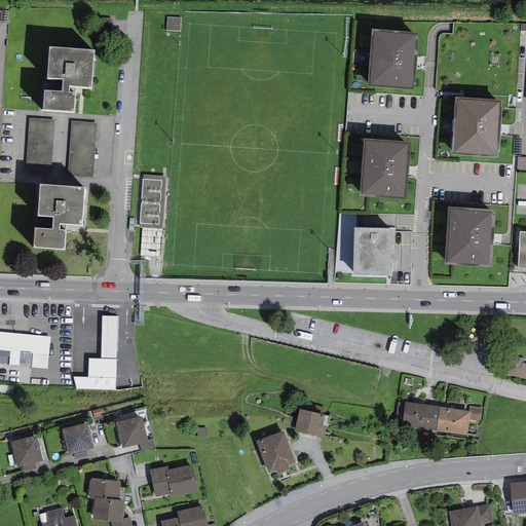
[(415,34),(374,31),(370,84),(412,87),(415,34)]
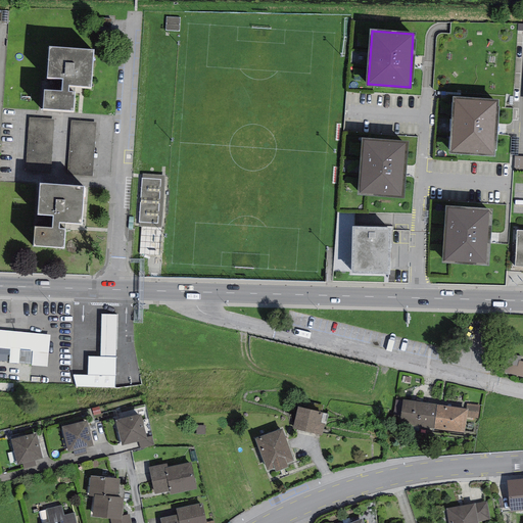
[(94,49),(49,47),(47,78),(62,79),(62,91),(44,90),(43,109),(74,111),(75,92),(68,92),(69,87),(91,88),(94,49)]
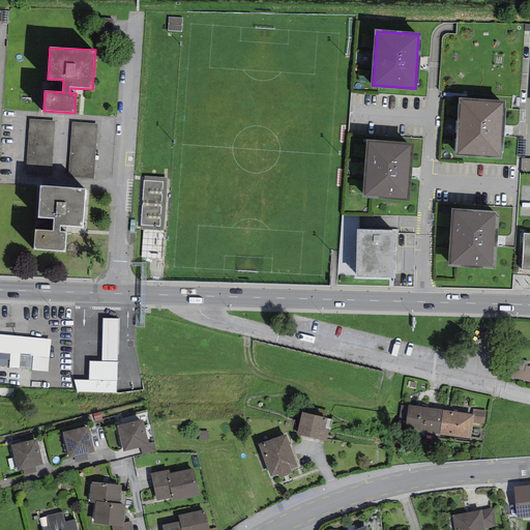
[(503,102),(461,100),(458,153),(500,156),(503,102)]
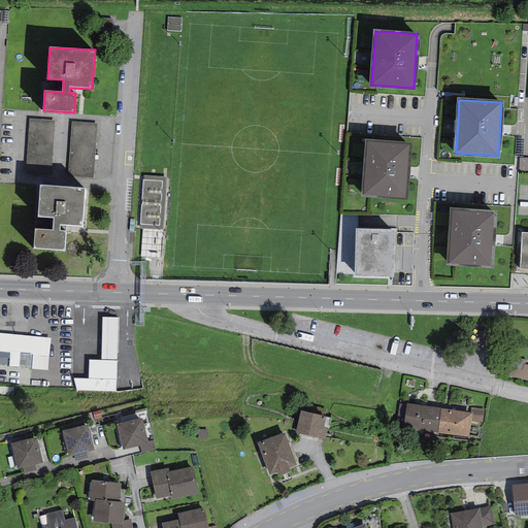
[(26,173),(52,175),(55,121),(30,119),(26,173)]
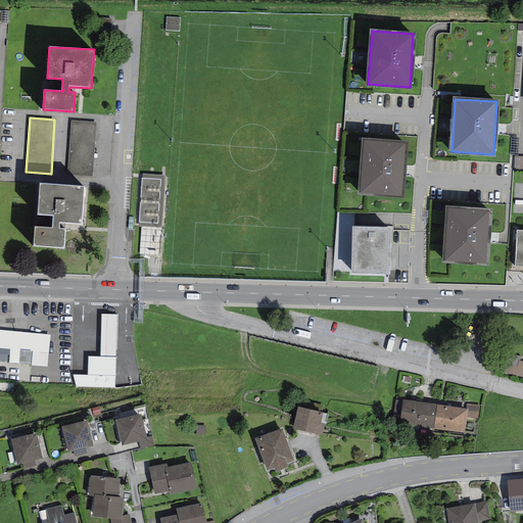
[(67,175),(93,177),(96,123),(72,122),(67,175)]
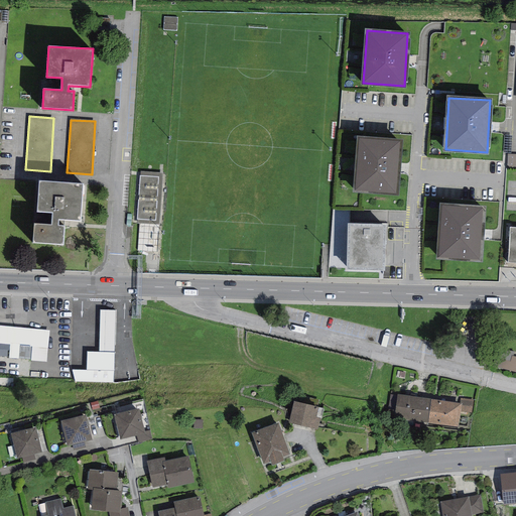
[(400,141),(359,138),(355,190),(396,194),(400,141)]
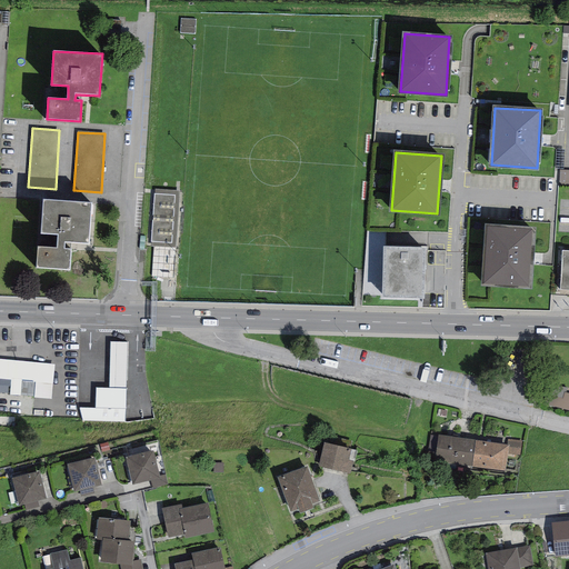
[(568,186),(568,170),(560,170),(559,186),(568,186)]
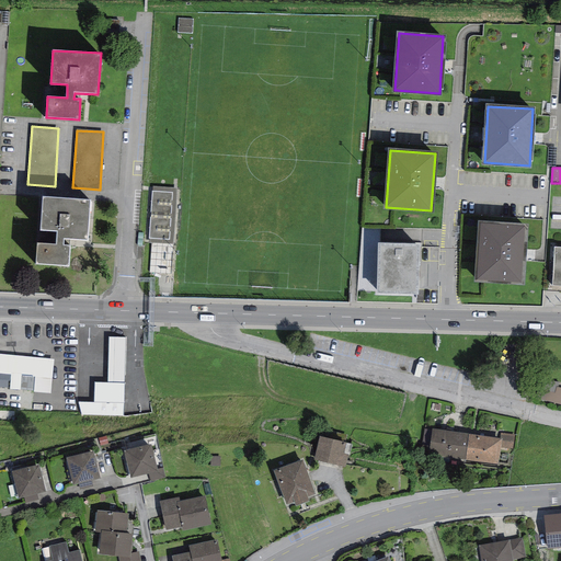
[(178,189),(153,186),(149,242),(151,243),(149,273),(171,274),(178,189)]
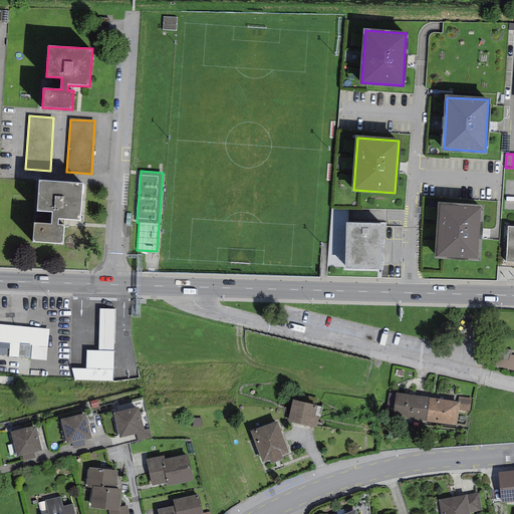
[(83,183),(39,181),(37,211),(52,212),(51,224),(34,223),(33,242),(63,244),(64,225),(58,225),(59,220),(80,221),(83,183)]
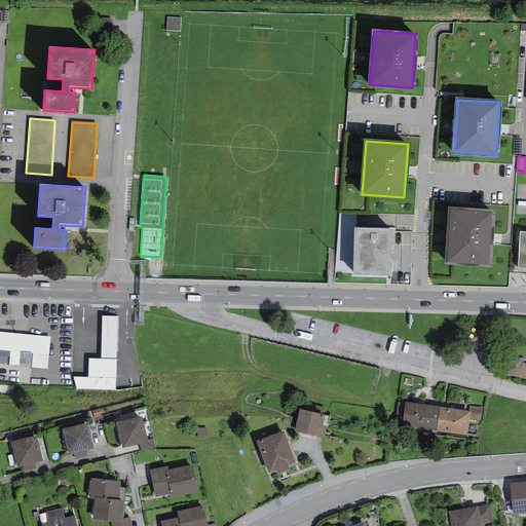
[(449,209),(446,262),(488,265),(492,212),(449,209)]
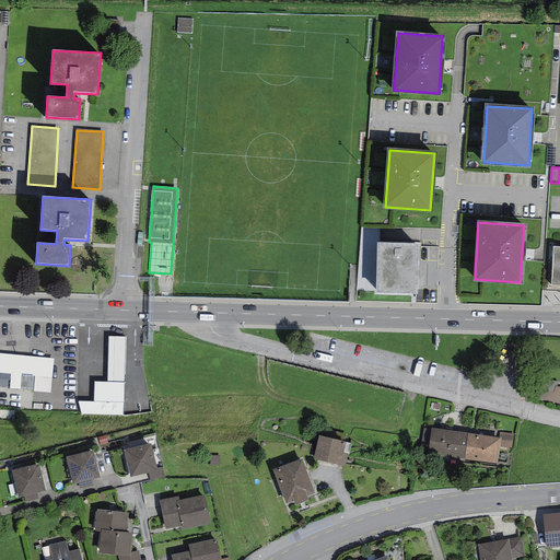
[(380,243),(380,228),(361,228),(357,290),(376,291),(377,243),(380,243)]
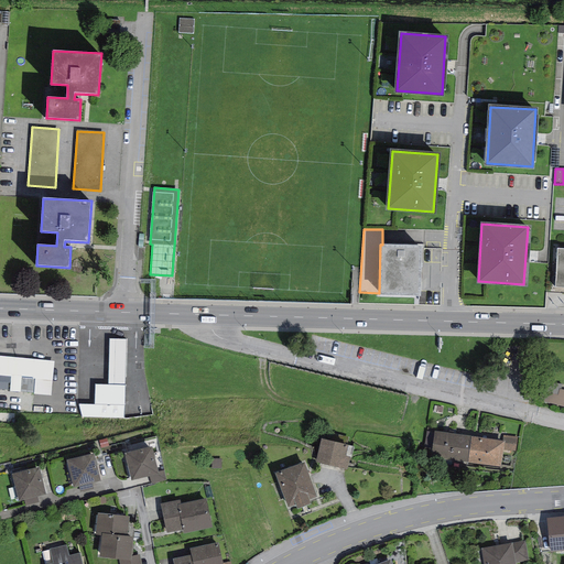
[(379,295),(420,296),(421,246),(382,245),(380,245),(379,293),(379,295)]
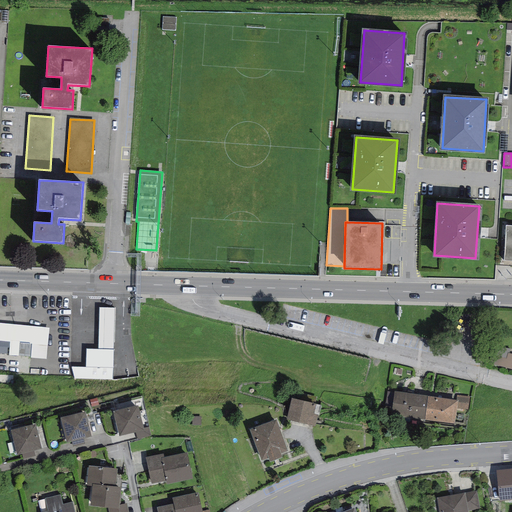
[(114,346),(115,308),(99,308),(98,345),(98,350),(114,350),(114,346)]
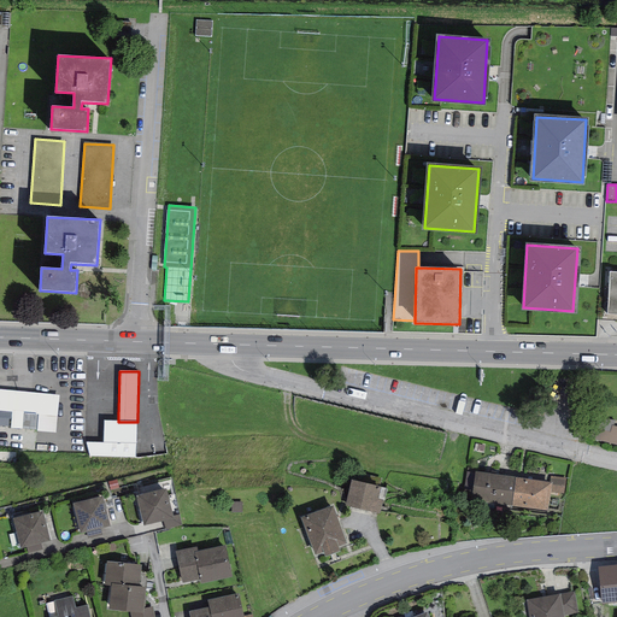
[(60,394),(0,389),(0,428),(57,434),(60,394)]
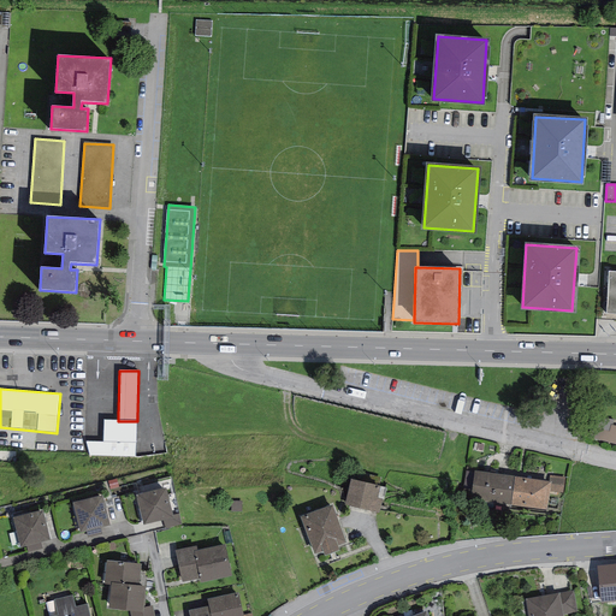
[(104,442),(86,442),(89,456),(135,457),(137,421),(118,421),(104,420),(104,442)]
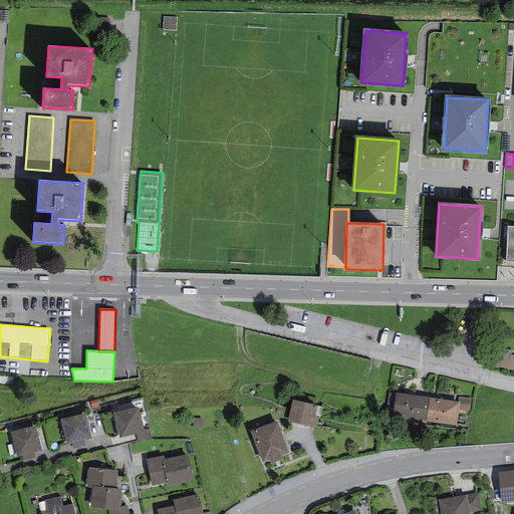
[(513,352),(498,350),(496,367),(513,369),(513,352)]
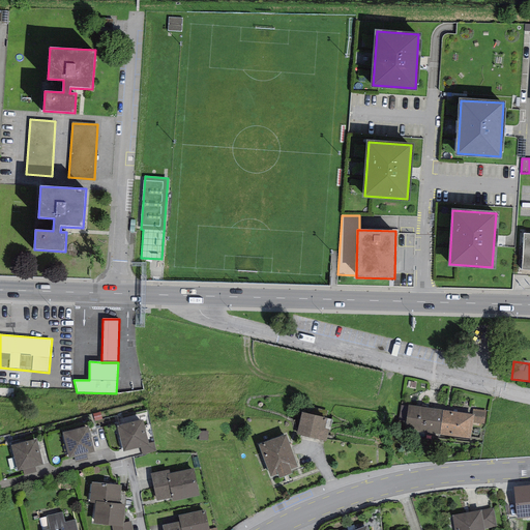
[(440,434),(443,410),(407,405),(404,430),(440,434)]
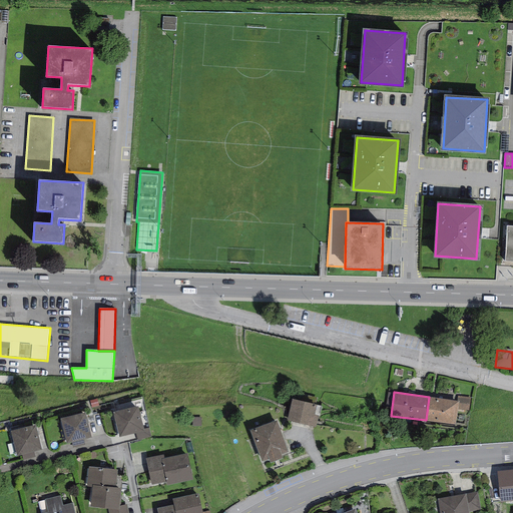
[(457,401),(429,397),(426,420),(456,425),(458,409),(469,411),(471,397),(458,395),(457,401)]
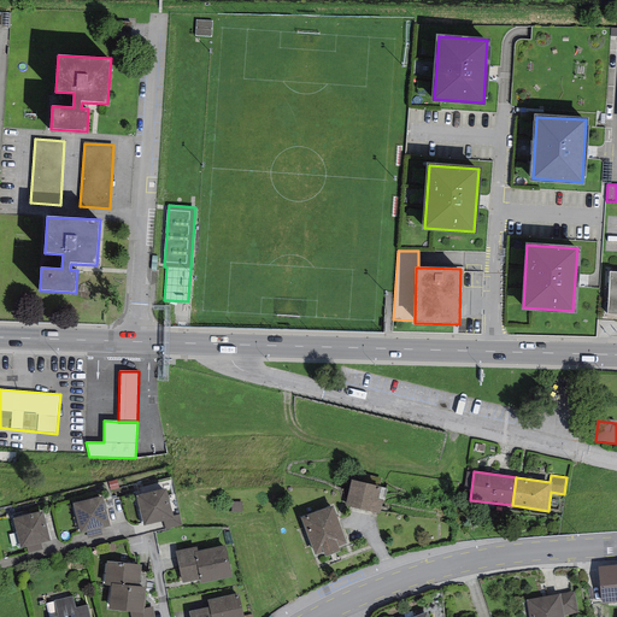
[(380,515),(386,488),(352,481),(346,506),(380,515)]
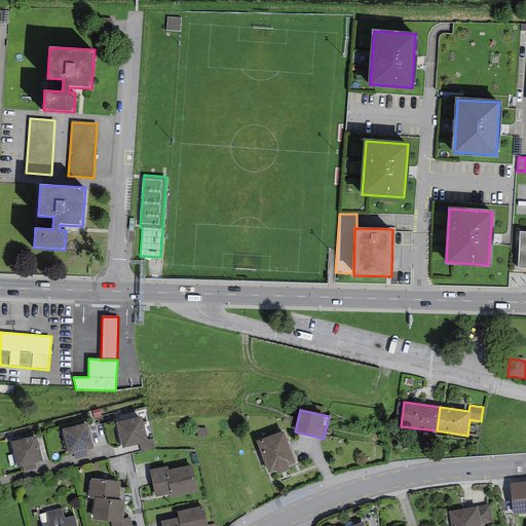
[(116,423),(122,448),(139,444),(141,451),(155,448),(153,439),(147,440),(142,416),(116,423)]
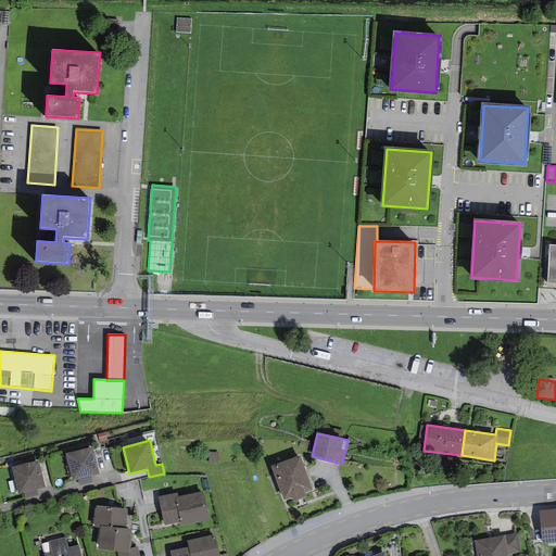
[(92,447),(65,454),(72,481),(77,479),(90,477),(99,475),(92,447)]
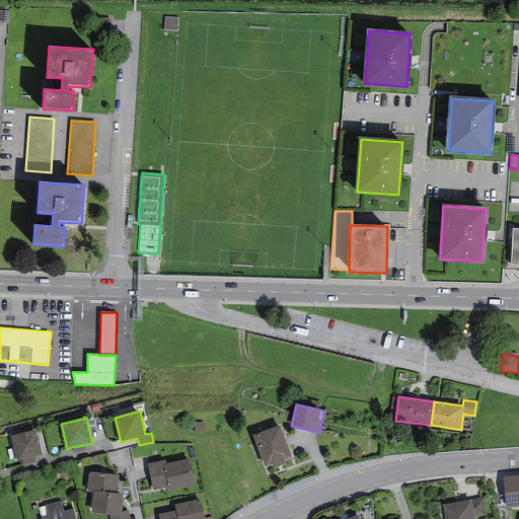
[(253,436),(265,467),(272,464),(274,468),(286,464),(285,460),(292,457),(280,426),(253,436)]
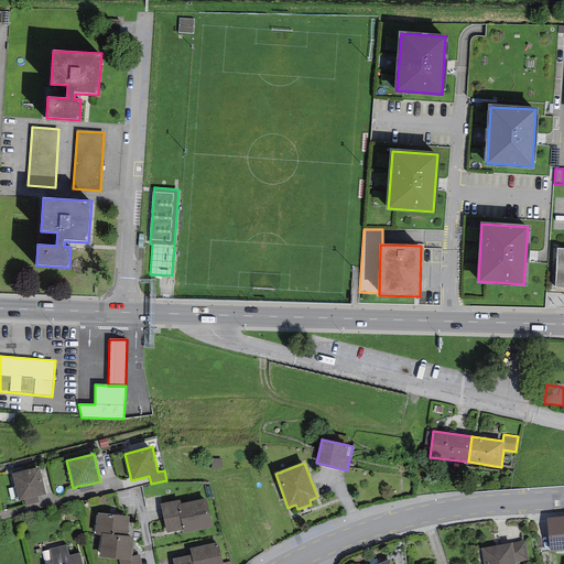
[(39,467),(11,474),(18,501),(24,499),(36,496),(45,494),(39,467)]
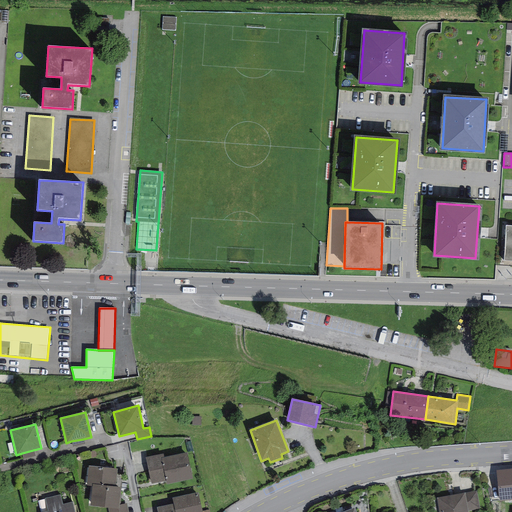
[(84,444),(83,439),(71,441),(73,447),(84,444)]
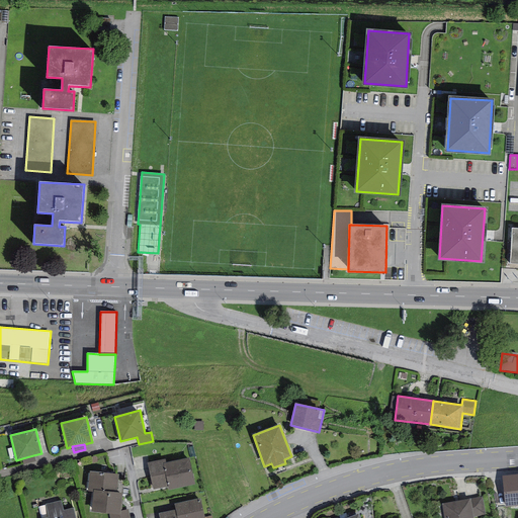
[(35,461),(33,455),(22,458),(23,464),(35,461)]
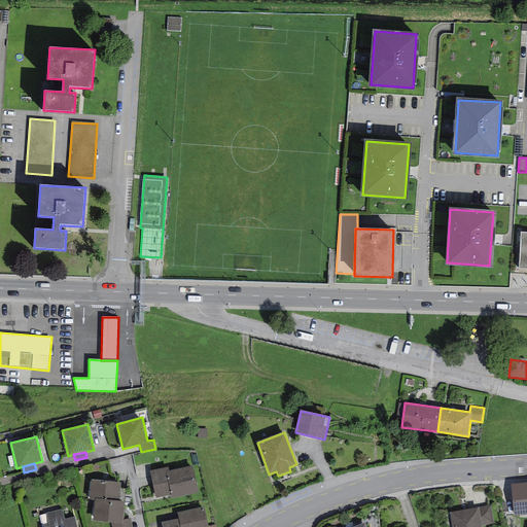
[(168,466),(149,470),(155,498),(171,495),(171,498),(198,493),(192,465),(169,470),(168,466)]
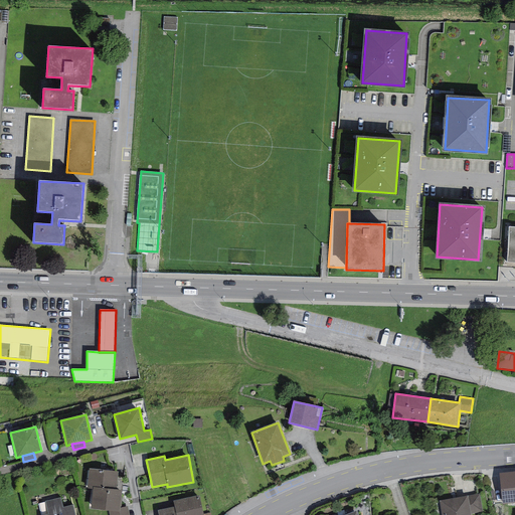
[(116,490),(118,472),(90,469),(88,489),(93,489),(93,487),(116,490)]
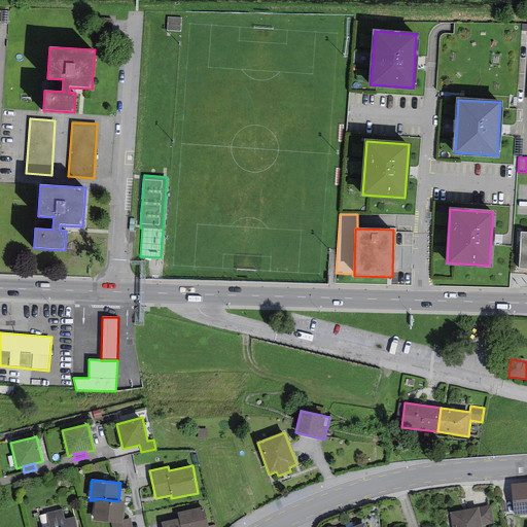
[(526,482),(511,484),(514,517),(526,515),(526,482)]
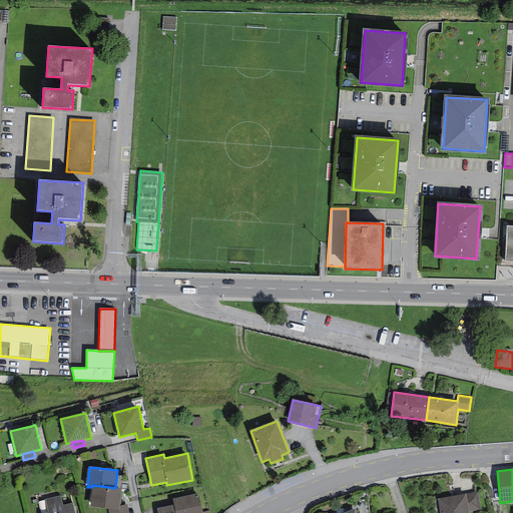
[(92,487),(90,507),(108,510),(108,508),(118,509),(118,506),(121,489),(115,488),(92,485),(92,487)]
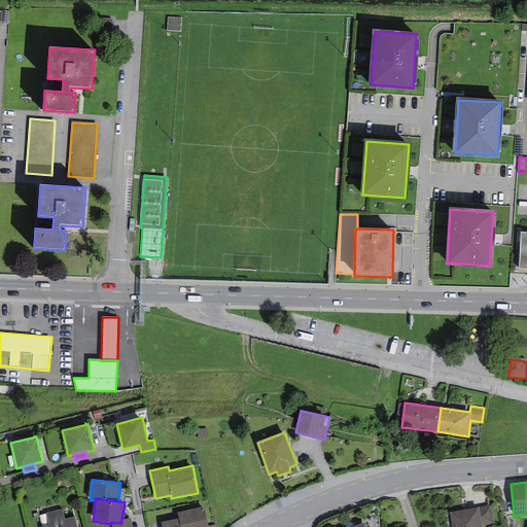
[(479,507),(482,526),(493,524),(491,505),(479,507)]
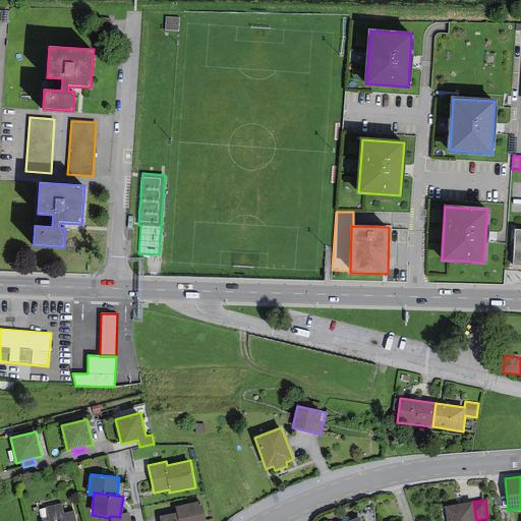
[(160,517),(160,520),(206,520),(201,501),(175,507),(176,513),(160,517)]
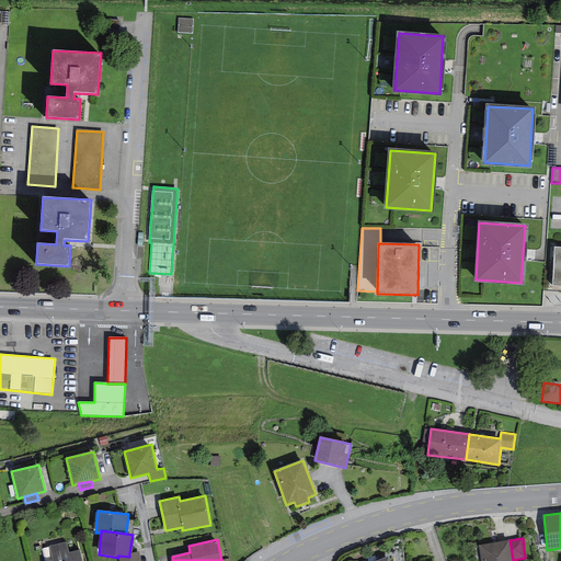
[(479,546),(480,560),(513,560),(510,540),(479,546)]
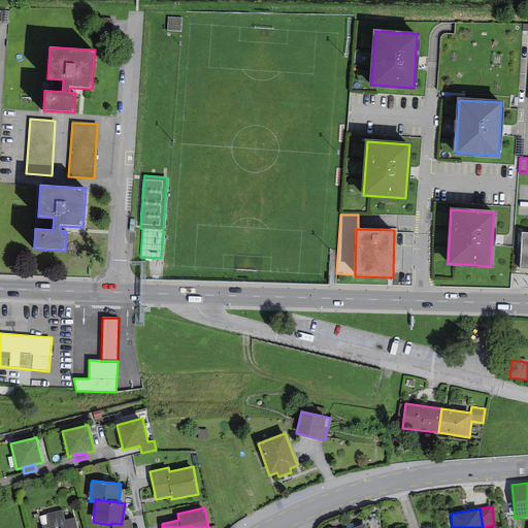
[(77,527),(74,518),(65,520),(63,509),(45,514),(48,527),(43,527),(77,527)]
